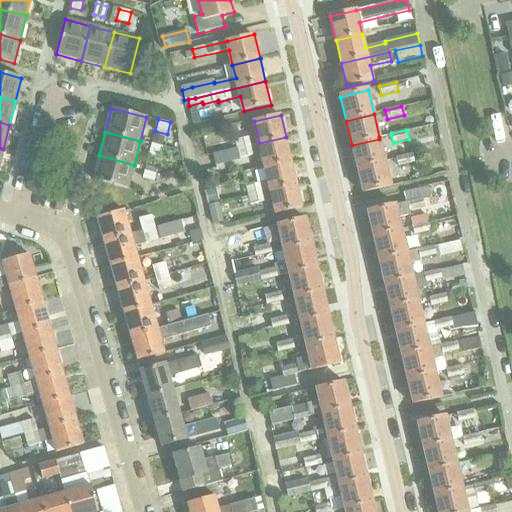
[(235,140),(237,148),(251,145),(249,137),(235,140)]
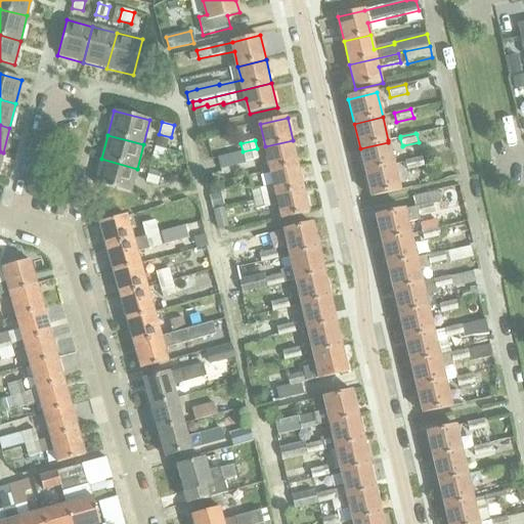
[(299,166),(293,140),(265,146),(257,148),(243,151),(245,162),(268,157),(271,172),(299,166)]
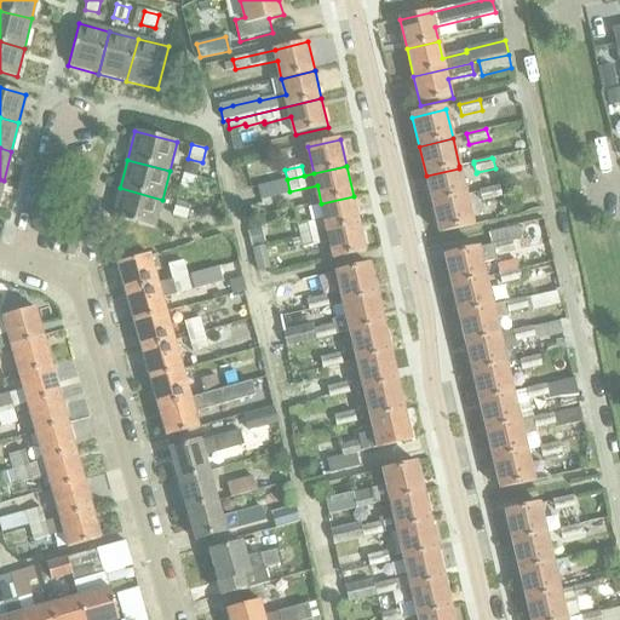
[(459,168),(426,176),(434,205),(466,197),(459,168)]
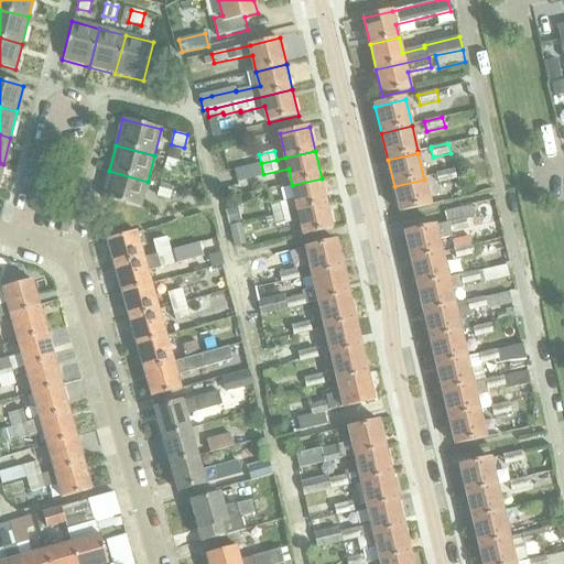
[(167,158),(164,171),(177,174),(181,161),(167,158)]
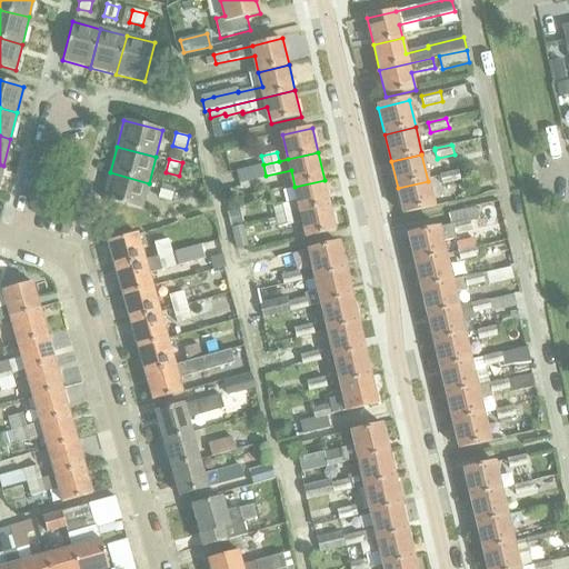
[(240,185),(261,180),(259,168),(238,172),(240,185)]
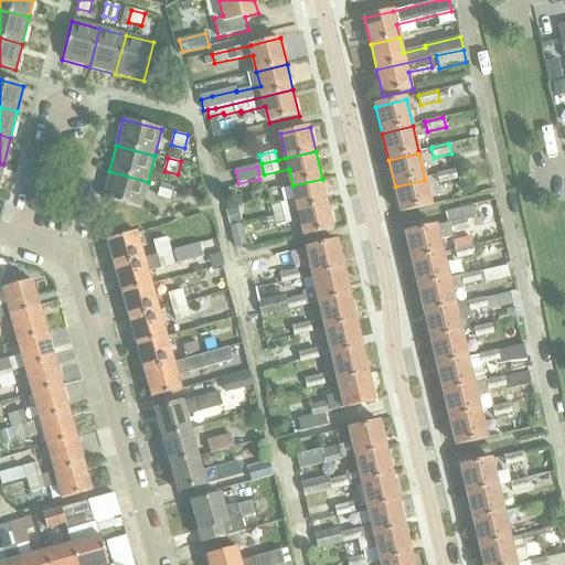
[(457,180),(455,169),(437,173),(439,183),(457,180)]
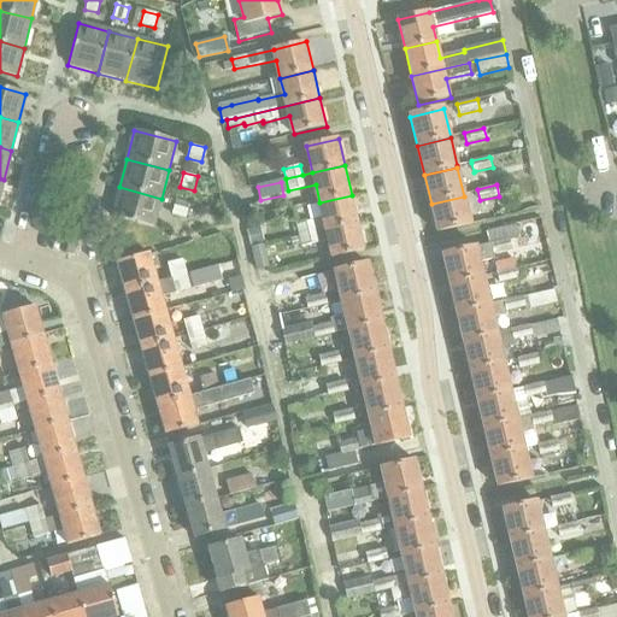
[(162,199),(119,187),(111,217),(153,228),(162,199)]
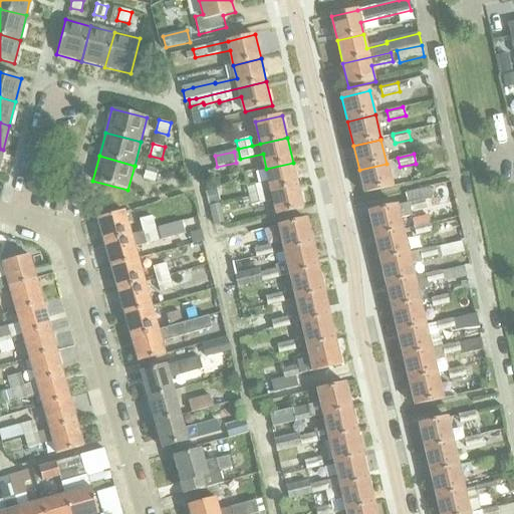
[(247,187),(250,198),(299,186),(293,163),(266,169),(269,182),(247,187)]
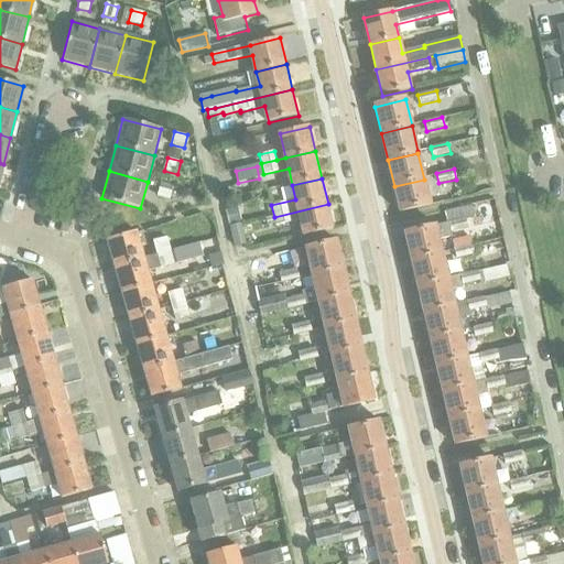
[(424,180),(394,186),(400,213),(431,206),(424,180)]
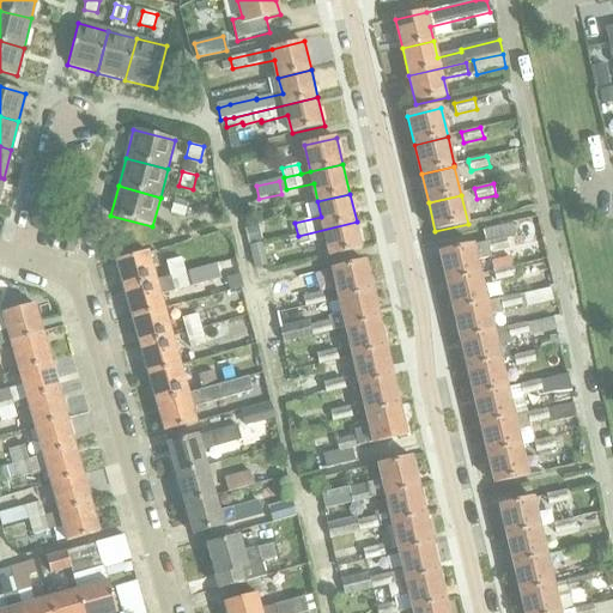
[(175,200),(171,213),(186,217),(189,204),(175,200)]
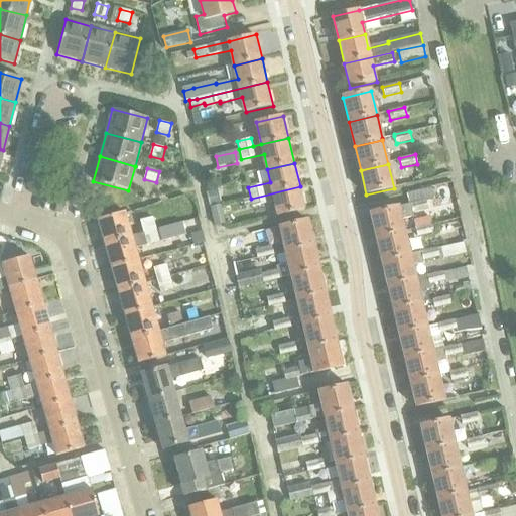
[(211,175),(203,177),(205,184),(213,182),(211,175)]
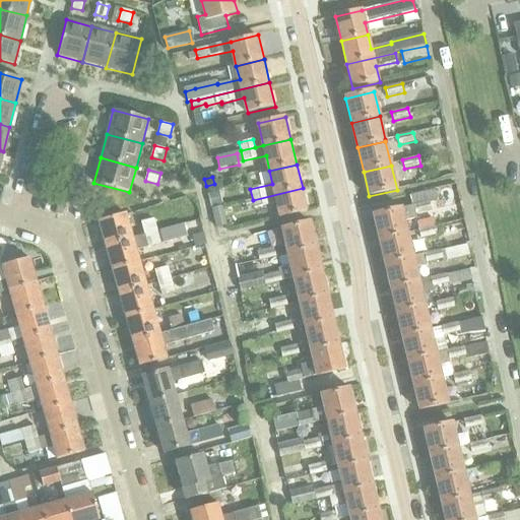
[(303,188),(253,200),(254,207),(255,208),(277,203),(280,218),(308,211),(303,188)]
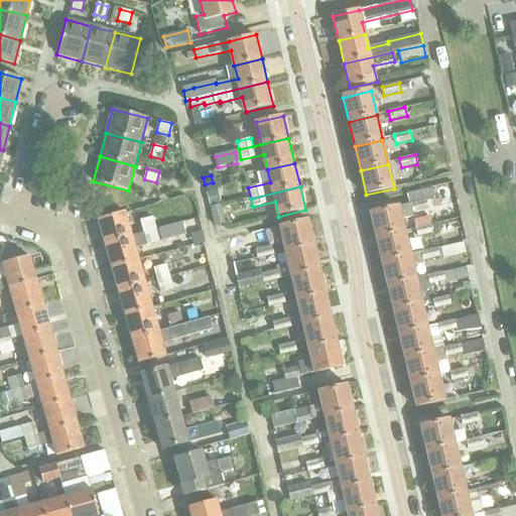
[(371,214),(377,238),(404,231),(401,219),(414,216),(413,213),(429,209),(427,202),(434,200),(431,186),(407,192),(410,205),(371,214)]
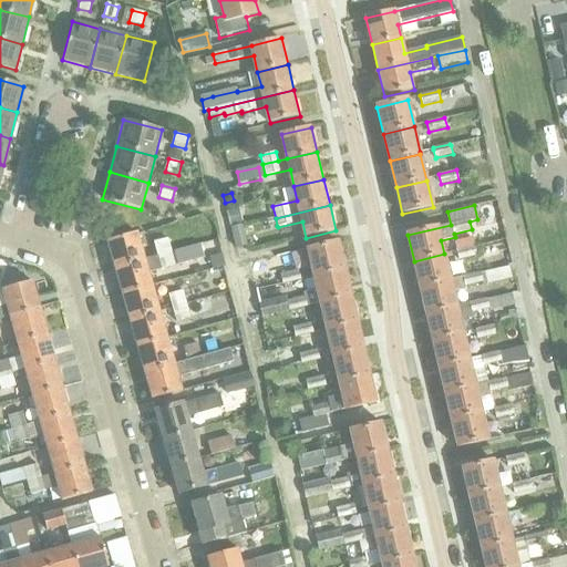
[(276,218),(268,219),(270,227),(277,226),(276,218)]
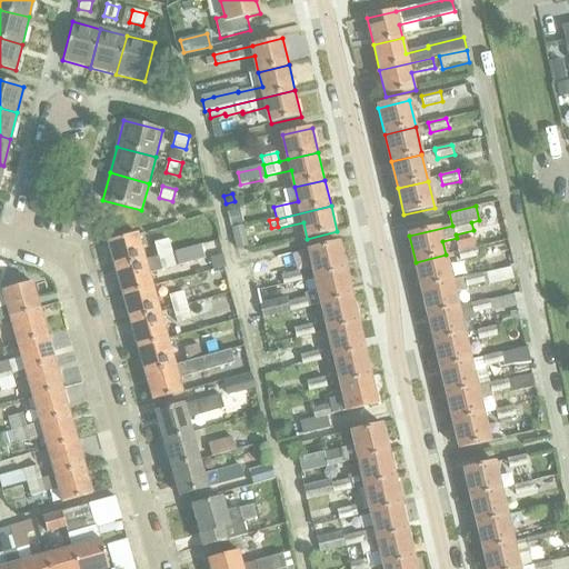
[(249,247),(243,226),(232,228),(237,249),(249,247)]
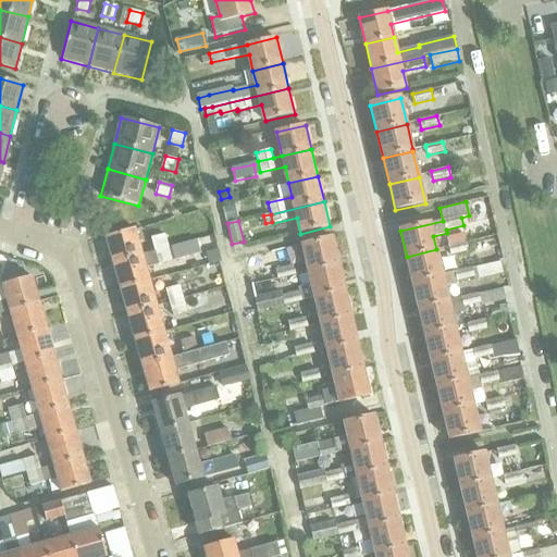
[(136,230),(107,237),(114,264),(143,256),(136,230)]
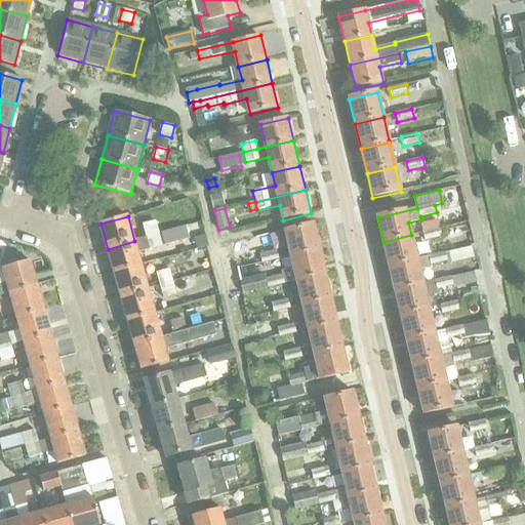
[(439,219),(421,224),(426,241),(442,237),(439,219)]
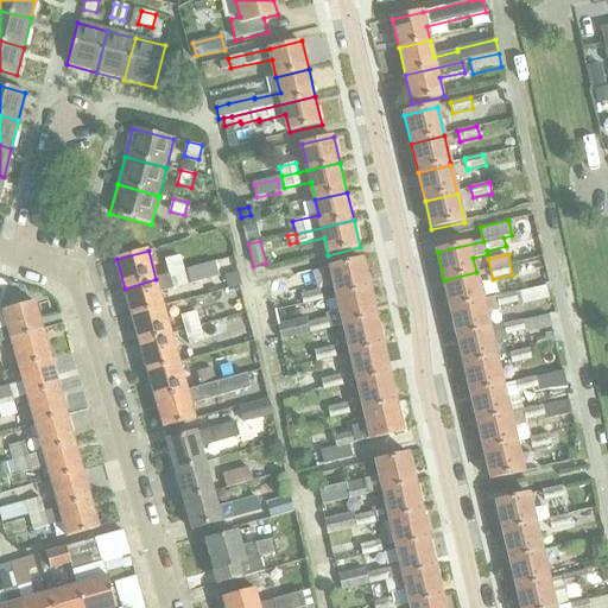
[(182,255),(165,260),(170,274),(185,270),(182,255)]
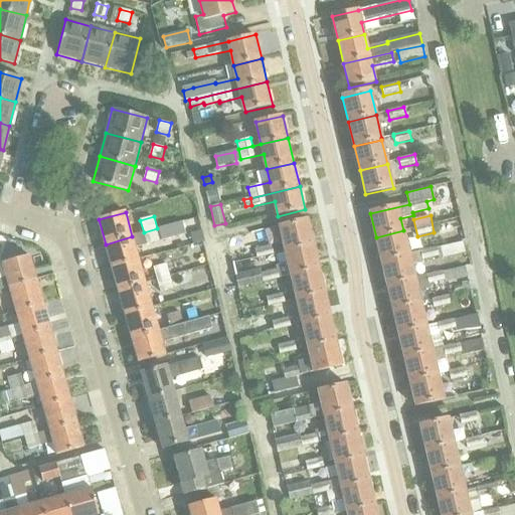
[(285,252),(314,245),(308,219),(279,226),(282,238),(271,241),(272,245),(255,249),(258,259),(285,251),(285,252)]
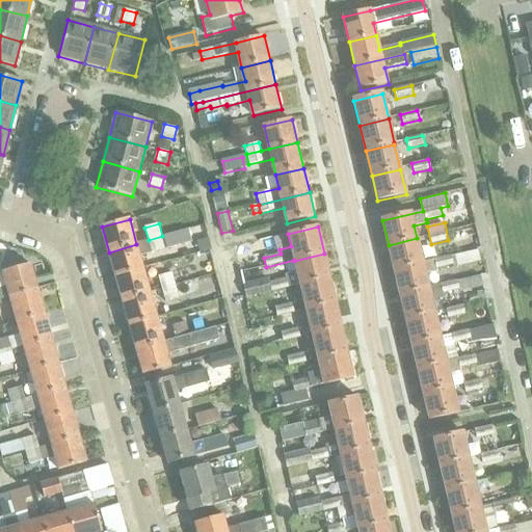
[(109,253),(115,276),(143,268),(140,257),(191,241),(188,229),(162,236),(149,240),(109,253)]
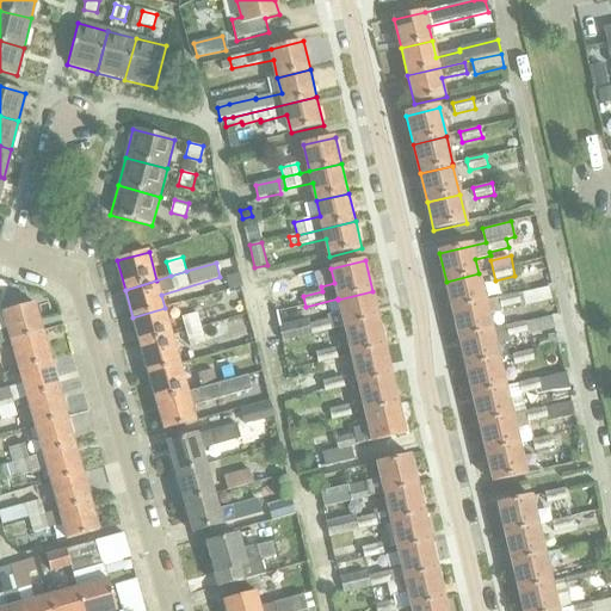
[(270,284),(273,298),(318,288),(314,273),(270,284)]
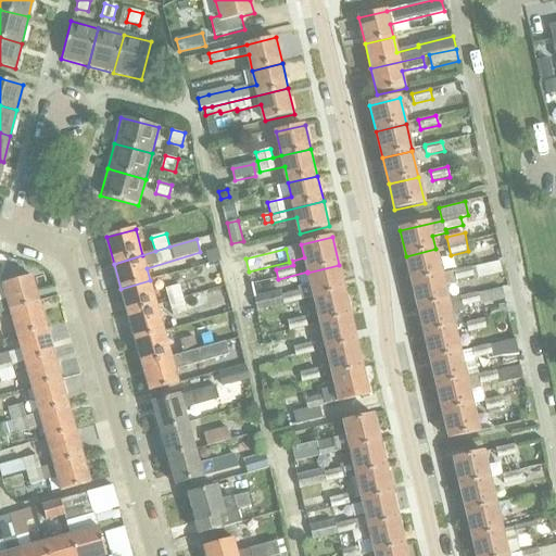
[(406,256),(412,282),(442,275),(436,249),(406,256)]
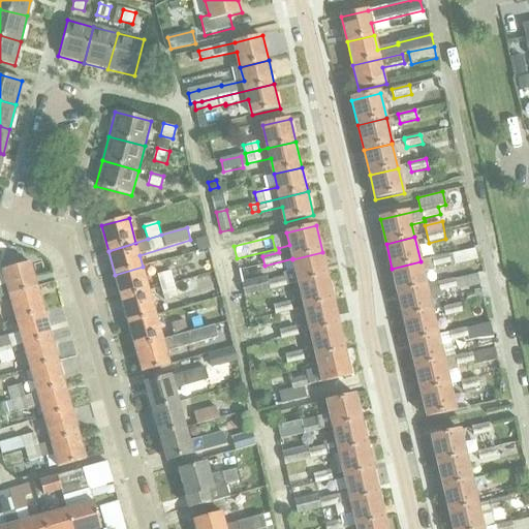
[(392,269),(398,293),(426,286),(423,273),(436,270),(435,267),(452,262),(452,266),(478,259),(475,248),(449,254),(448,253),(432,257),(433,258),(421,261),(392,269)]
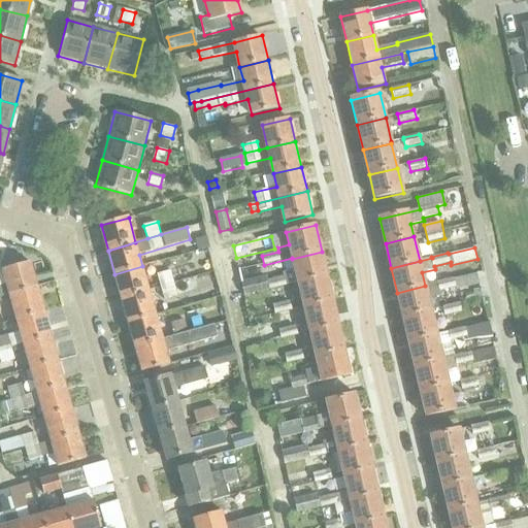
[(322,252),(292,259),(295,270),(284,272),(285,276),(268,279),(267,275),(241,282),(244,295),(298,283),(298,284),(328,277),(322,252)]
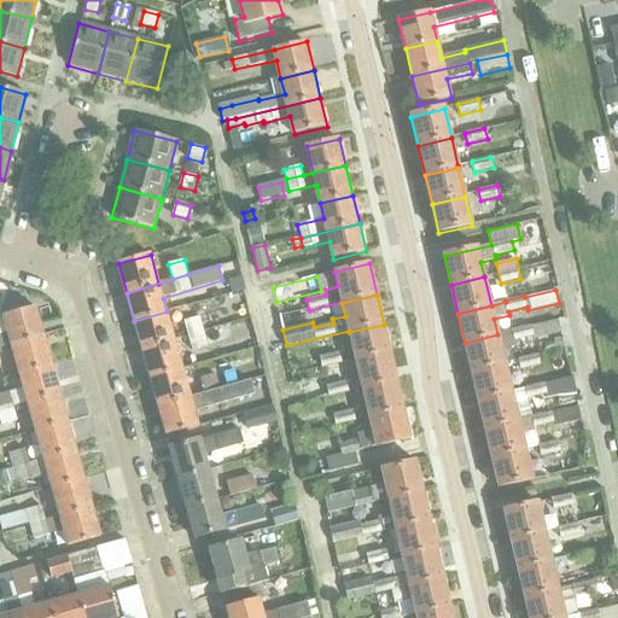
[(11,347),(44,337),(35,308),(0,318),(0,349),(11,347)]
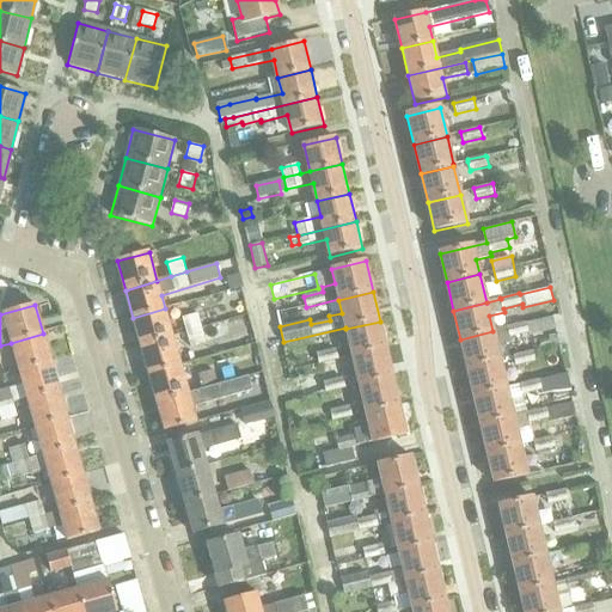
[(133,318),(141,347),(173,337),(165,308),(133,318)]
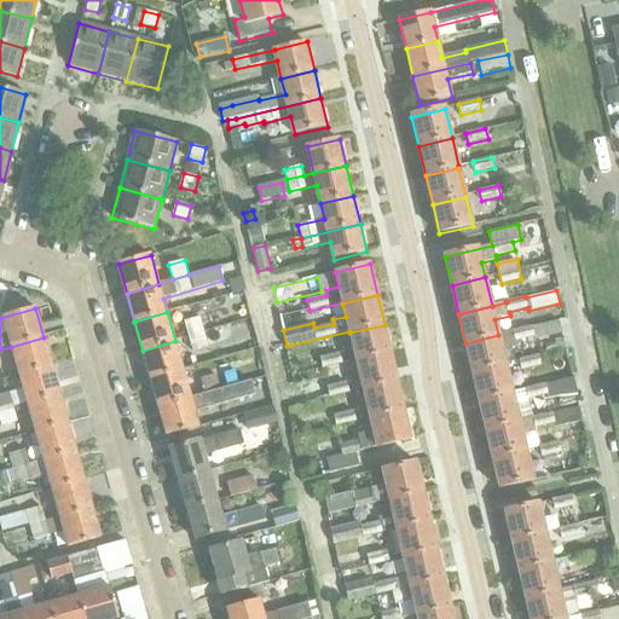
[(185,322),(189,337),(226,325),(206,331),(201,317),(185,322)]
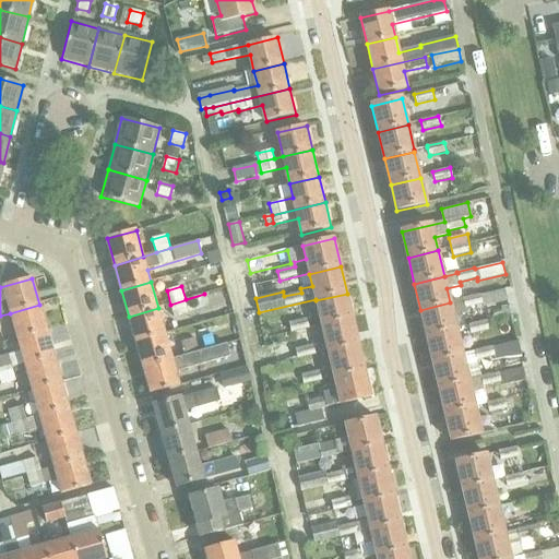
[(420,310),(427,336),(456,329),(453,316),(467,312),(466,308),(482,305),(483,307),(507,301),(503,290),(479,296),(479,294),(464,298),(464,299),(450,302),(420,310)]
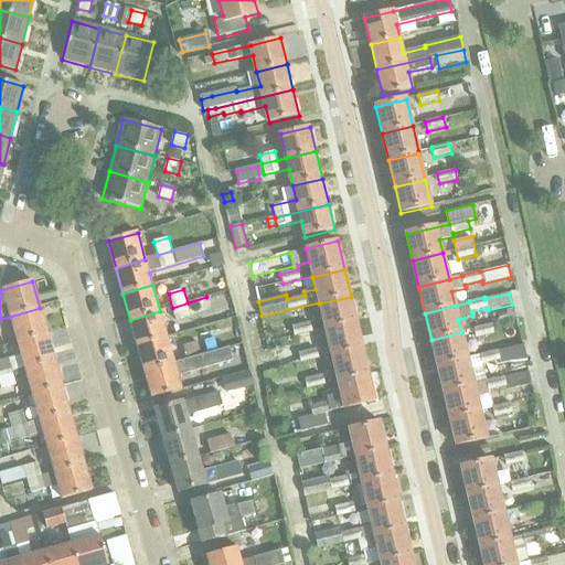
[(206,297),(172,308),(177,320),(215,309),(211,296),(206,297)]
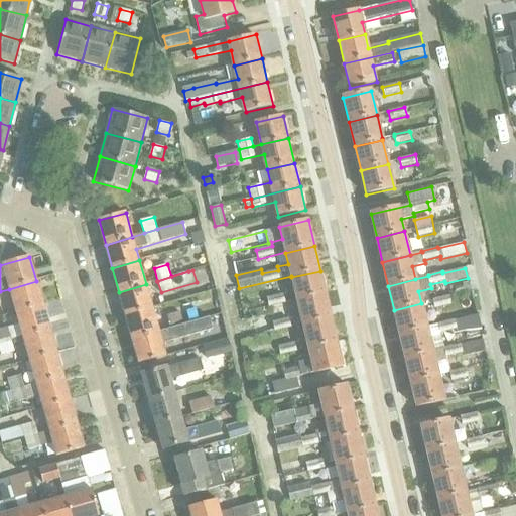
[(291,277),(296,300),(326,294),(320,271),(291,277)]
